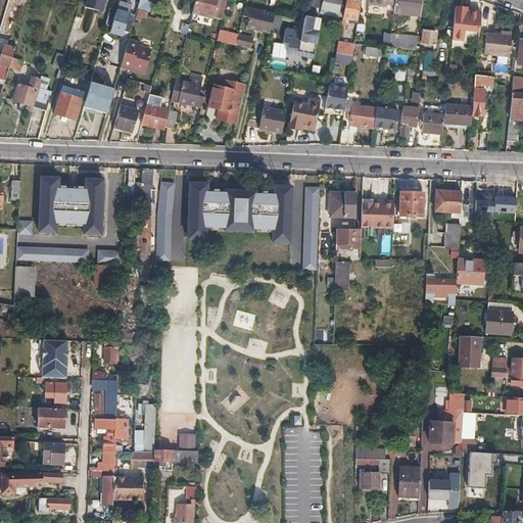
[(85,0),(83,9),(99,14),(103,0),(85,0)]
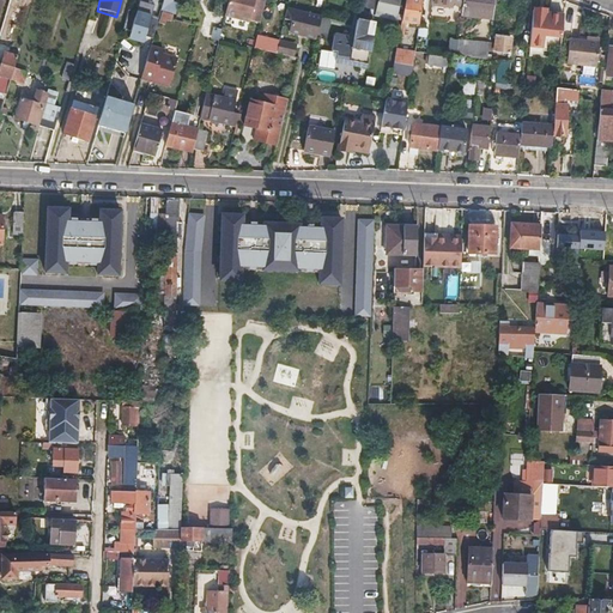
[(147,0),(144,14),(159,18),(161,12),(162,10),(164,0),(147,0)]
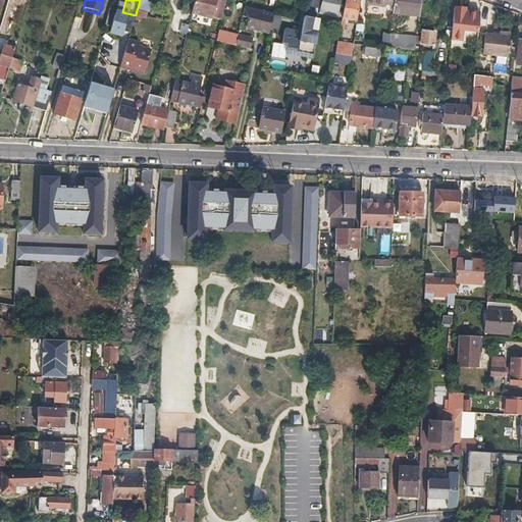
[(140,0),(138,8),(149,11),(151,8),(148,7),(149,0),(140,0)]
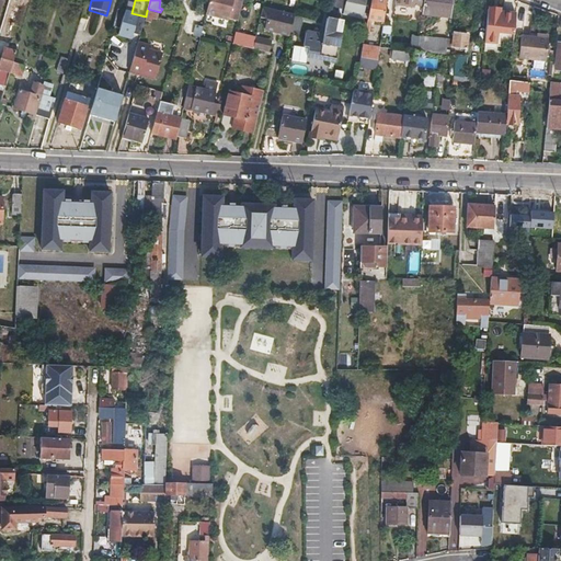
[(209,0),(206,14),(238,21),(242,0),(209,0)]
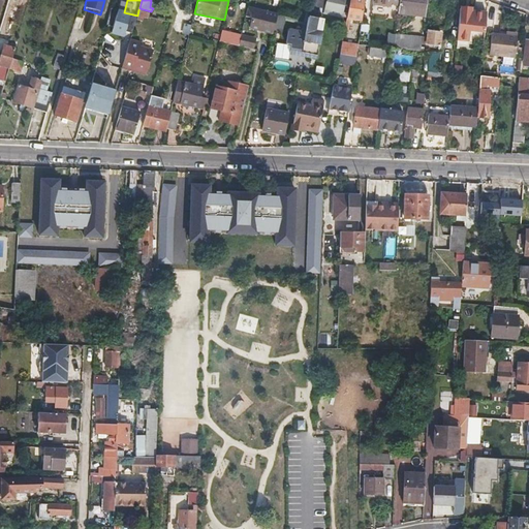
[(328,0),(328,5),(325,5),(323,12),(347,18),(348,13),(329,9),(329,6),(341,8),(342,3),(345,4),(345,0),(328,0)]
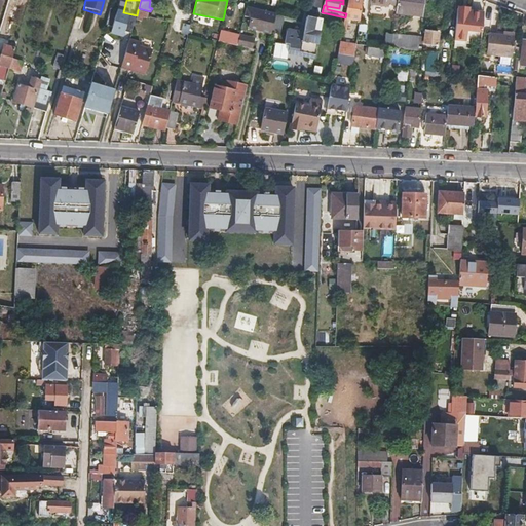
[(348,0),(346,13),(345,17),(351,19),(360,21),(363,0),(361,0),(348,0)]
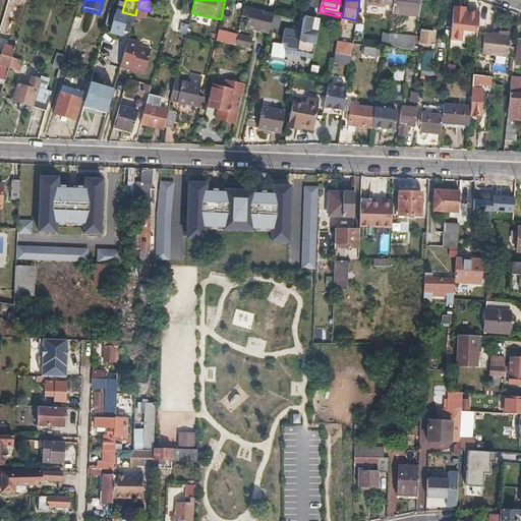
[(421,0),(393,0),(393,5),(392,12),(419,15),(421,0)]
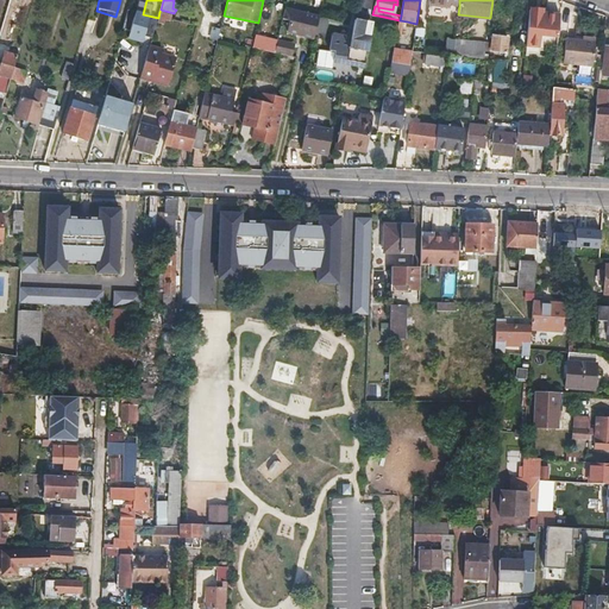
[(288,32),(315,38),(316,32),(316,31),(319,20),(320,19),(320,17),(286,8),(283,19),(290,22),(288,32)]
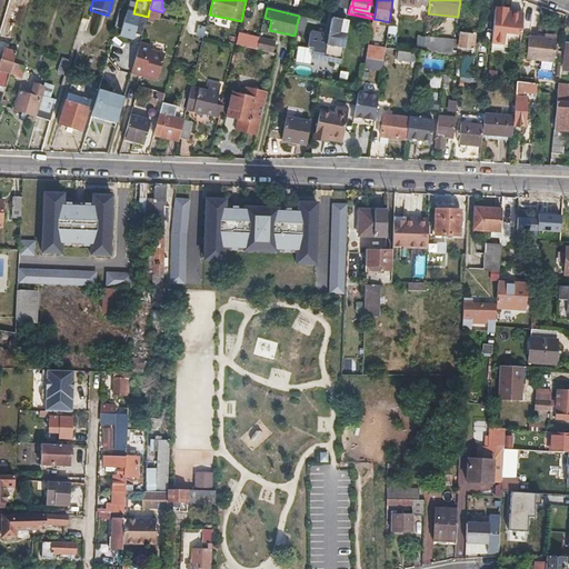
[(119,9),(115,28),(142,36),(147,21),(148,17),(133,13),(119,9)]
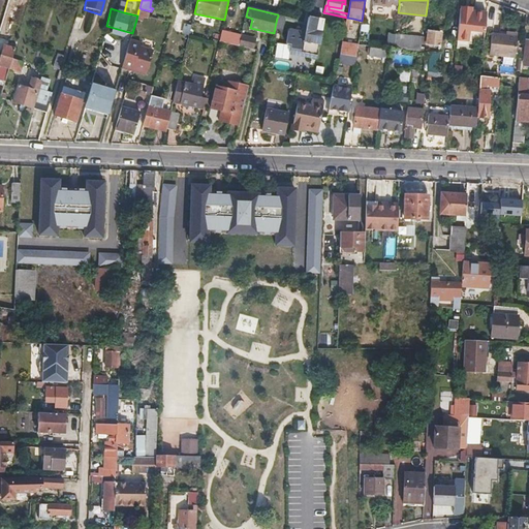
[(462,8),(459,40),(469,41),(470,33),(486,34),(487,14),(472,13),(472,10),(462,8)]
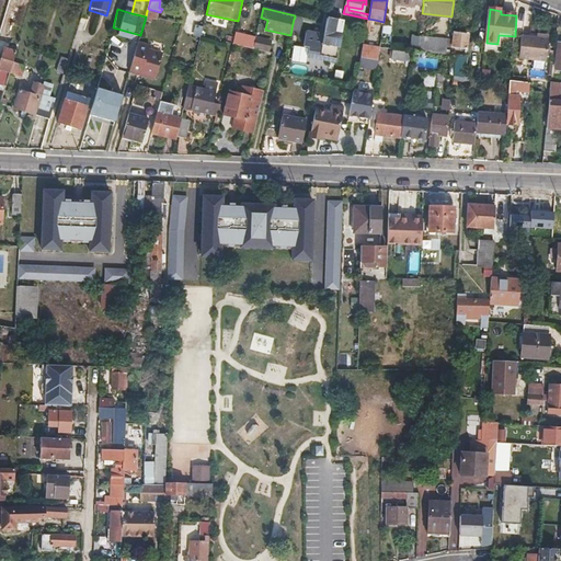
[(146,16),(145,21),(156,24),(159,14),(147,11),(146,16)]
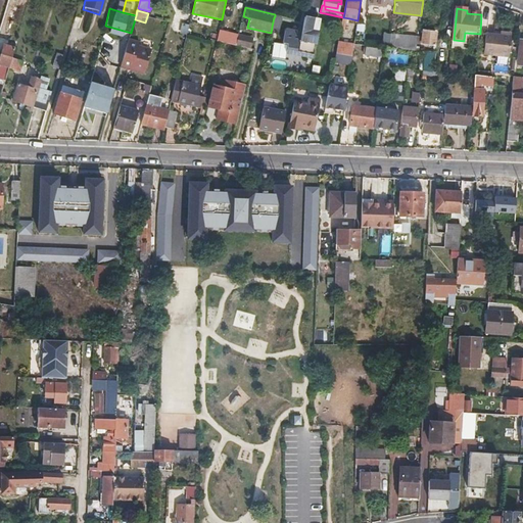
[(313,58),(321,19),(315,18),(305,16),(303,29),(302,32),(297,31),(286,29),(283,43),(288,44),(287,53),(298,55),(313,58)]
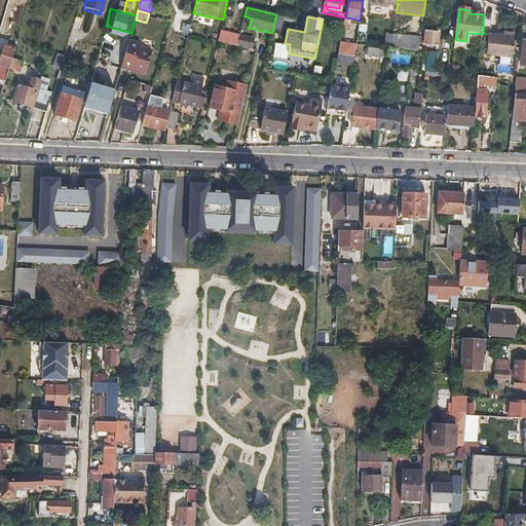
[(284,20),(275,17),(273,27),(273,28),(282,29),(284,20)]
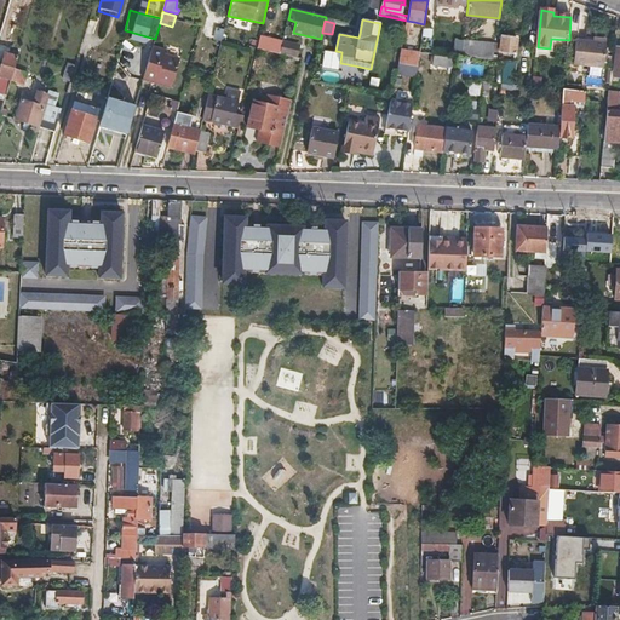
[(495,45),(494,61),(498,62),(499,51),(516,53),(518,39),(503,36),(501,45),(495,44),(495,45)]
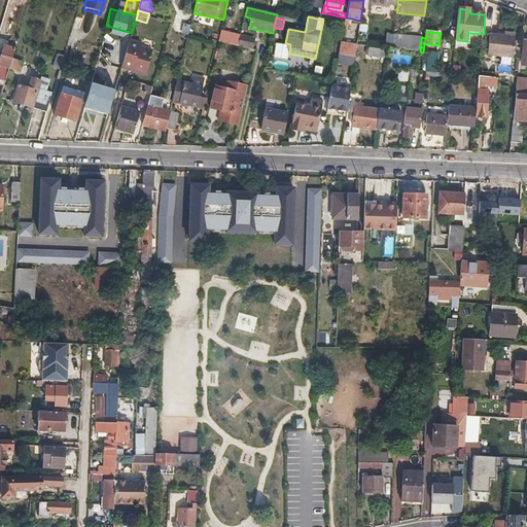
[(521,53),(522,40),(516,40),(516,35),(504,34),(490,33),(488,56),(514,58),(515,51),(521,53)]
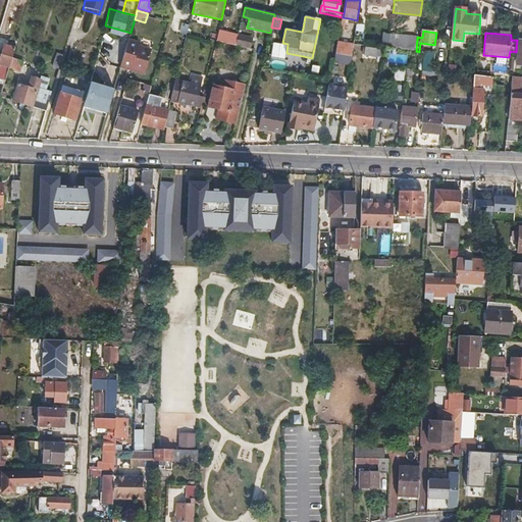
[(218,34),(216,41),(236,45),(238,38),(218,34)]
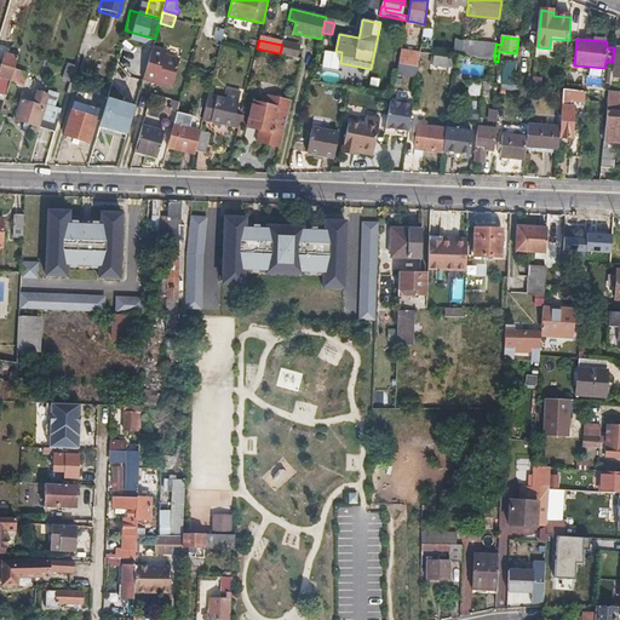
[(464,40),(461,57),(476,58),(494,61),(495,45),(464,40)]
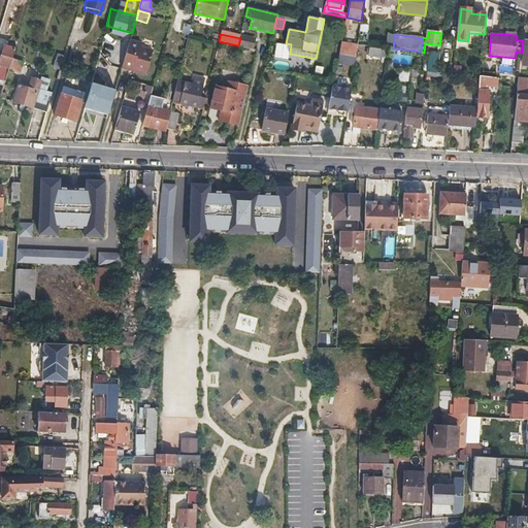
[(339,54),(356,57),(358,45),(341,41),(339,54)]
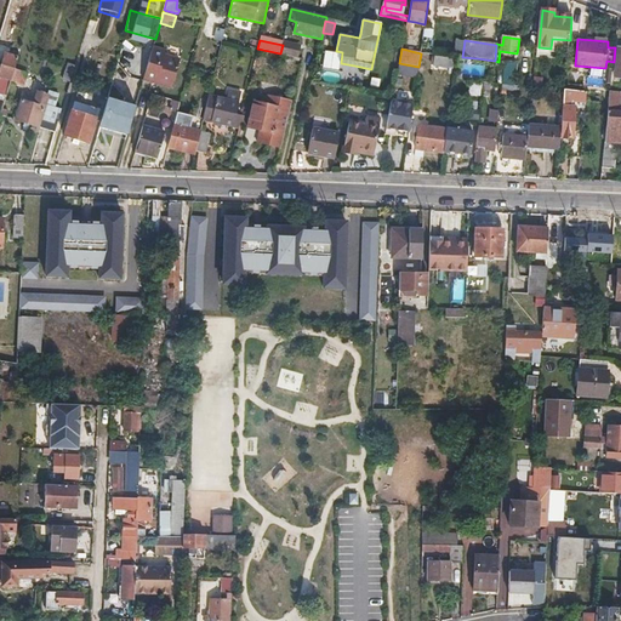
[(0,98),(5,101),(10,83),(15,68),(17,58),(6,55),(0,74),(0,98)]
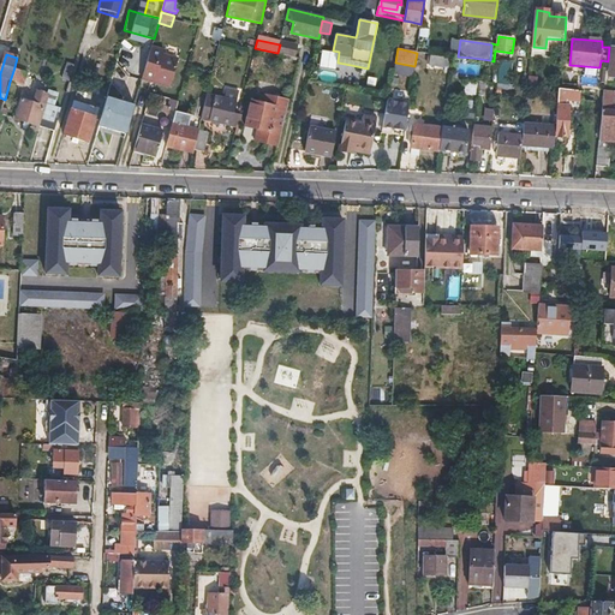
[(163,54),(156,82),(179,88),(185,65),(179,64),(180,59),(163,54)]
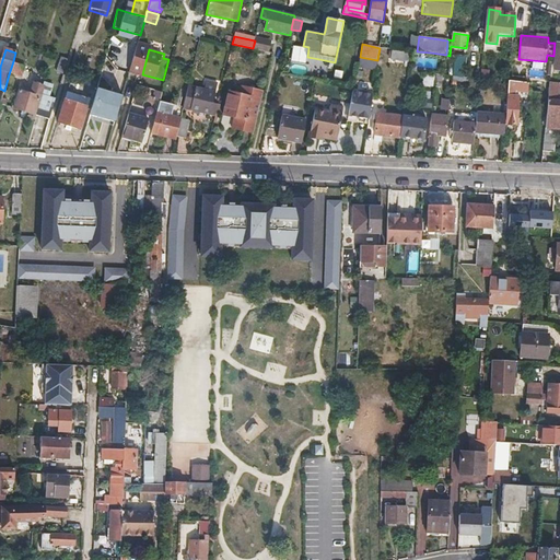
[(392,51),(391,58),(409,60),(410,53),(392,51)]
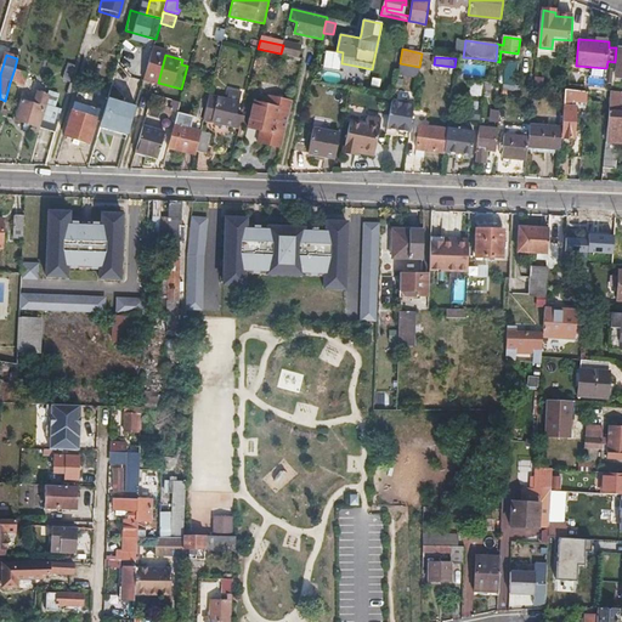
[(64,79),(72,82),(77,66),(69,63),(64,79)]
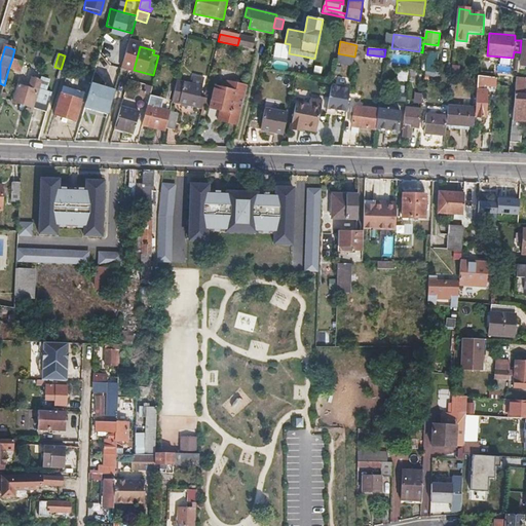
[(336,63),(353,66),(354,57),(338,53),(336,63)]
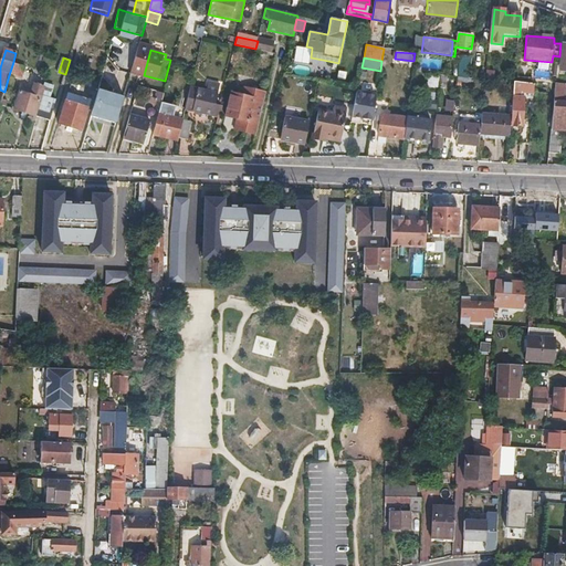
[(13,62),(9,75),(21,80),(24,66),(13,62)]
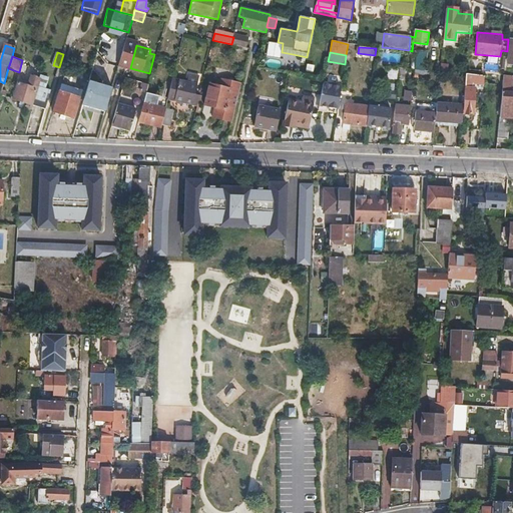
[(208,60),(204,74),(211,75),(214,62),(208,60)]
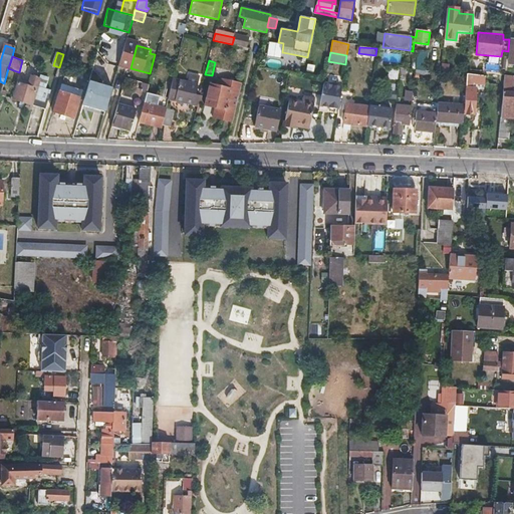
[(345,64),(328,61),(327,69),(343,72),(345,64)]
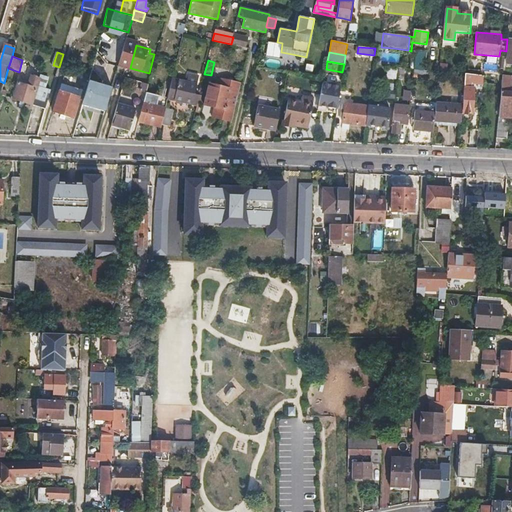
[(396,79),(396,69),(386,69),(386,78),(396,79)]
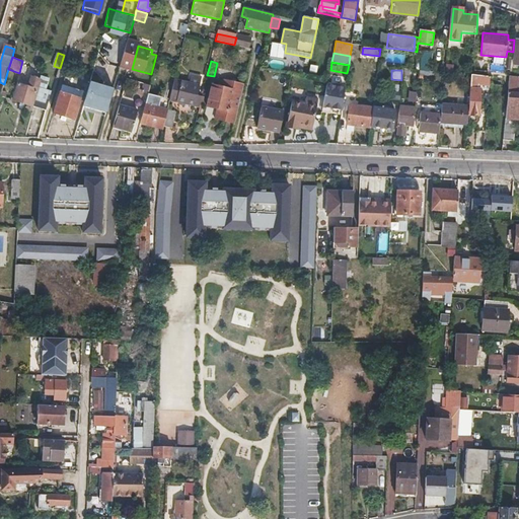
[(472,74),(472,75),(469,105),(468,115),(470,115),(470,118),(470,120),(471,120),(472,121),(474,121),(475,121),(476,120),(476,118),(476,116),(478,116),(482,89),(476,88),(477,83),(490,84),(491,76),(472,74)]
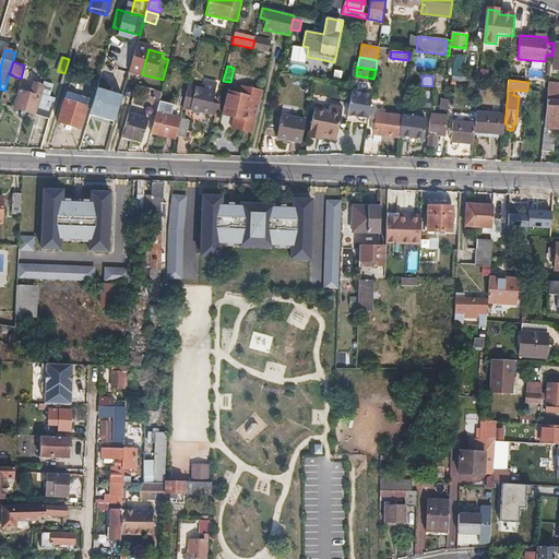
[(558,87),(558,82),(550,81),(546,127),(558,128),(558,99),(558,87)]
